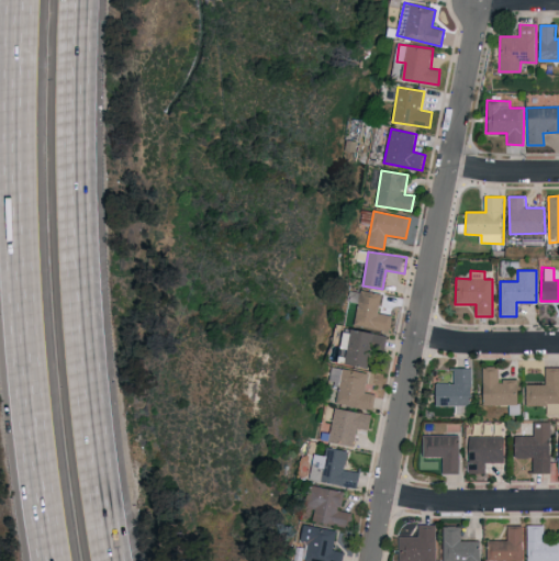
[(348,325),(390,331),(392,315),(378,313),(381,294),(353,290),(348,325)]
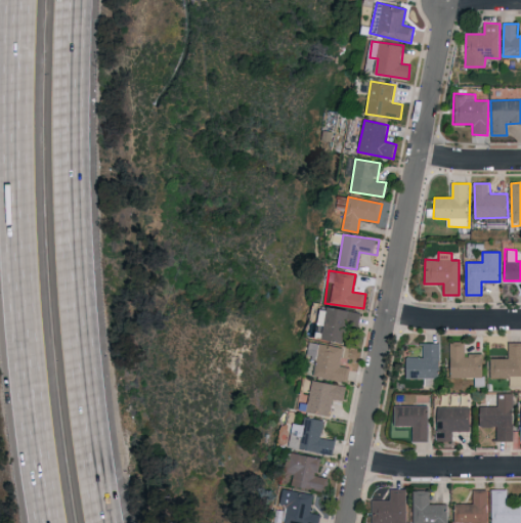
[(339,343),(342,324),(358,327),(360,313),(323,306),(317,339),(339,343)]
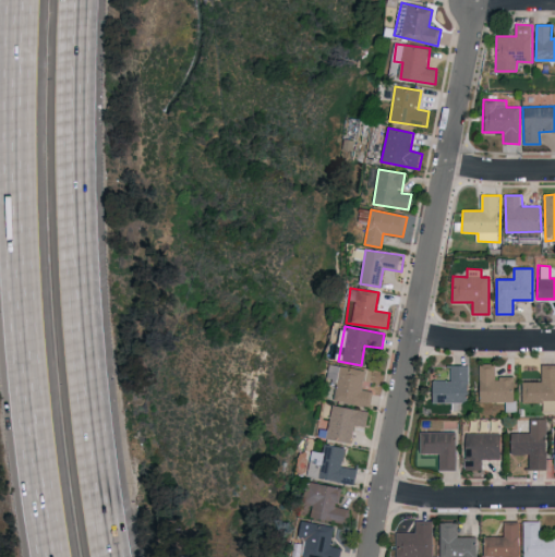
[(364,371),(328,364),(326,382),(335,383),(332,401),(371,407),(373,391),(362,390),(364,371)]
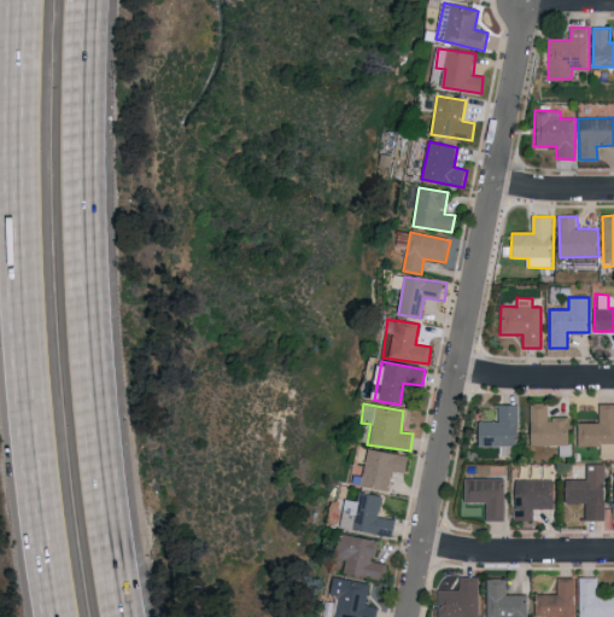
[(567,446),(568,418),(547,418),(548,403),(528,403),(527,444),(567,446)]
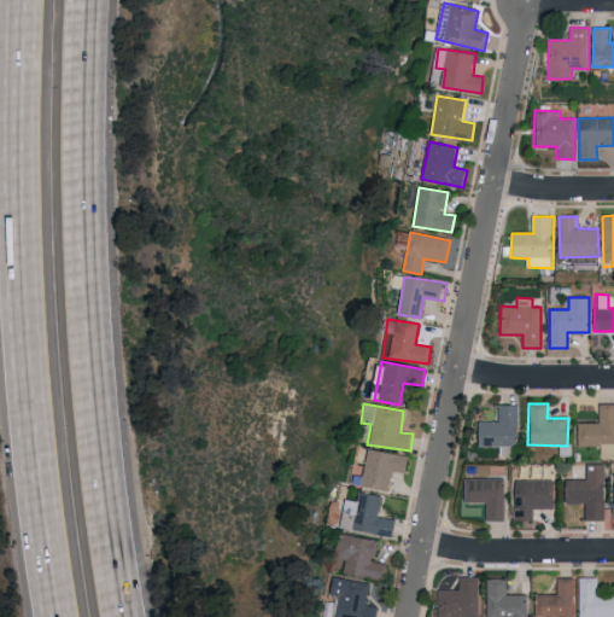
[(578,423),(577,446),(601,447),(601,457),(613,457),(613,403),(598,403),(598,423),(578,423)]
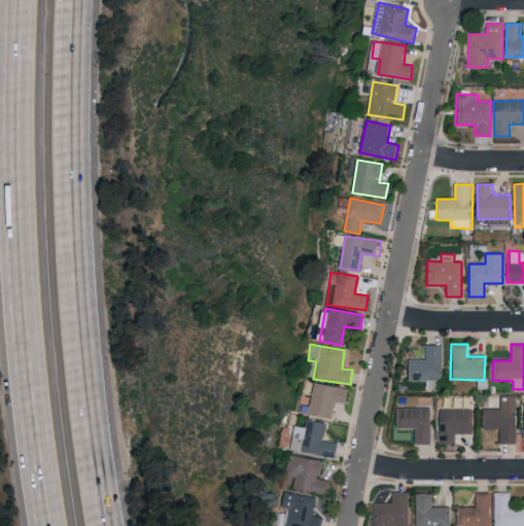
[(408,380),(442,381),(443,345),(425,345),(425,359),(408,358),(408,380)]
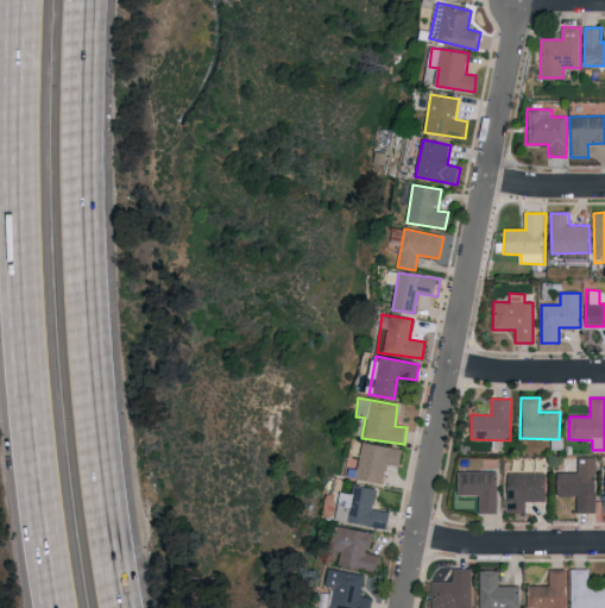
[(401,450),(355,442),(352,462),(357,463),(354,480),(382,484),(385,464),(398,467),(401,450)]
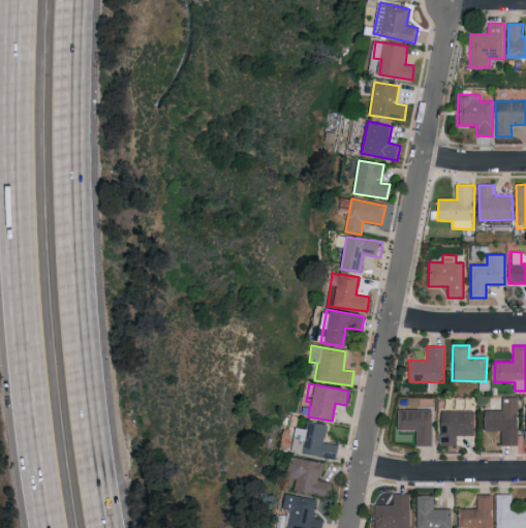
[(483,410),(483,431),(501,431),(501,445),(519,445),(519,398),(502,398),(502,410),(483,410)]
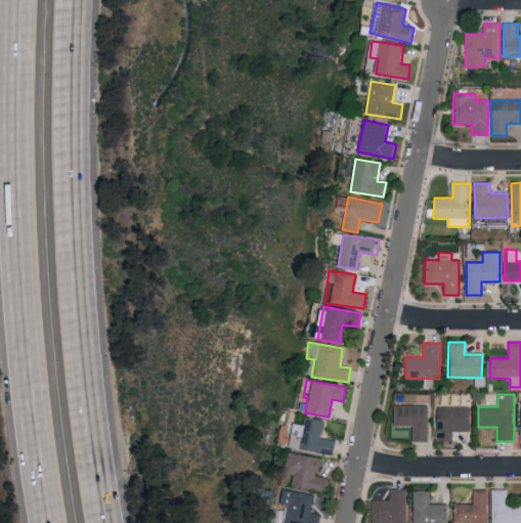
[(430,441),(430,405),(395,405),(395,427),(411,426),(411,441),(430,441)]
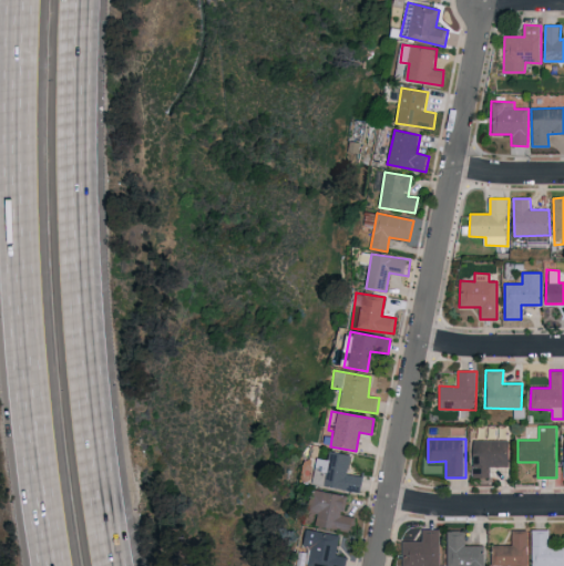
[(508,440),(472,440),(473,479),(491,477),(491,467),(508,466),(508,440)]
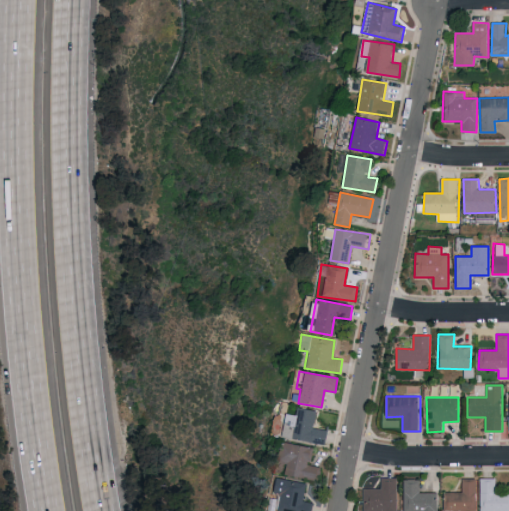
[(316,411),(297,408),(296,415),(285,414),(282,438),(325,444),(327,430),(313,428),(316,411)]
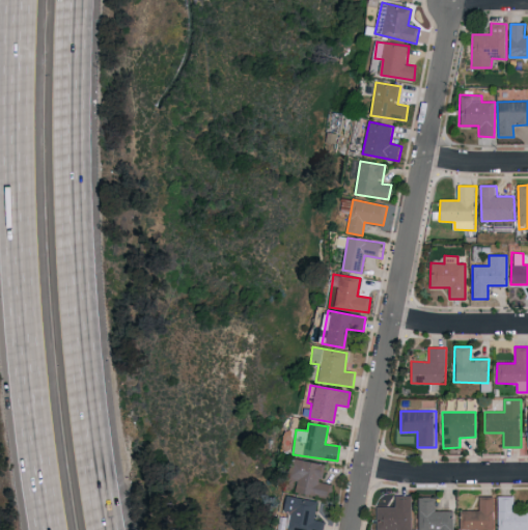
[(285,492),(329,499),(332,483),(323,481),(326,465),(292,458),(285,492)]
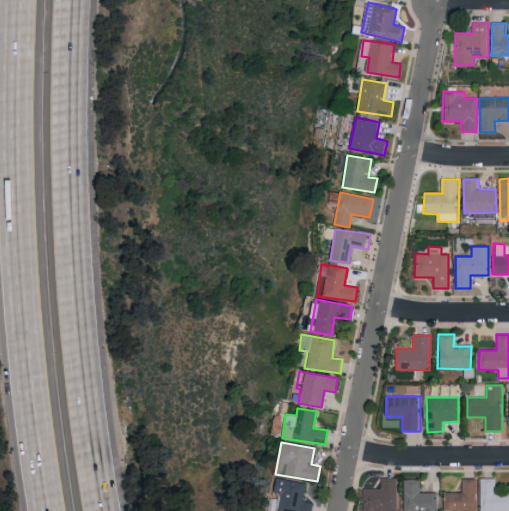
[(306,484),(274,478),(268,509),(275,510),(313,510),(315,504),(302,501),(306,484)]
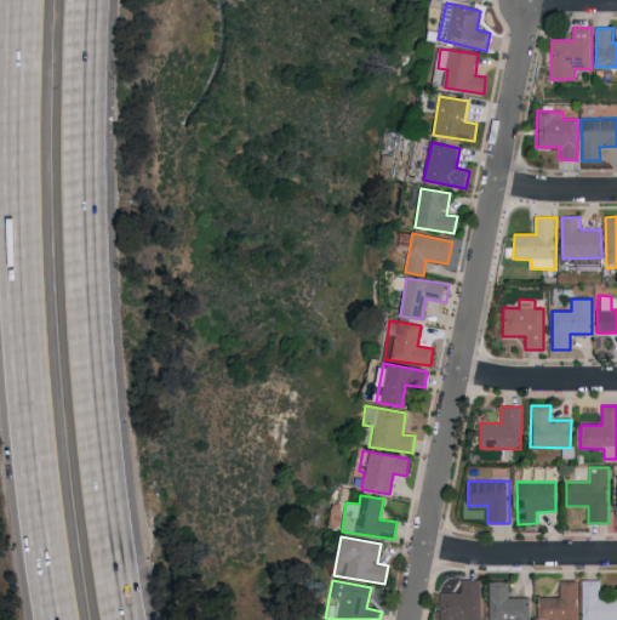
[(616,619),(616,598),(600,599),(600,580),(581,580),(581,619),(616,619)]
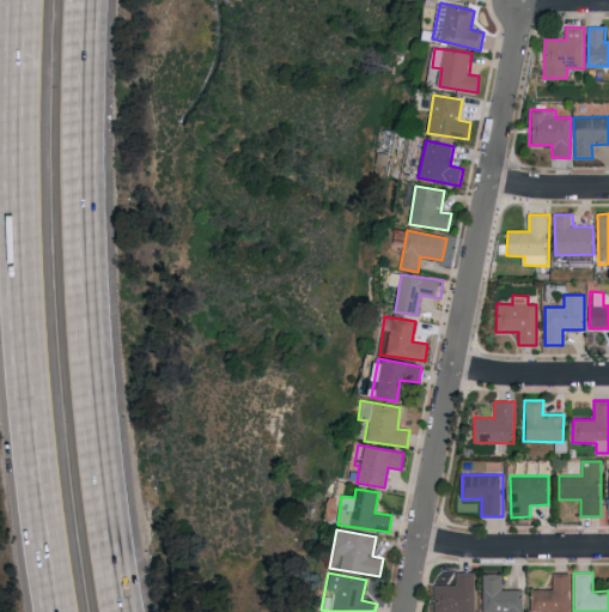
[(434,586),(434,611),(476,611),(476,574),(456,574),(457,586),(434,586)]
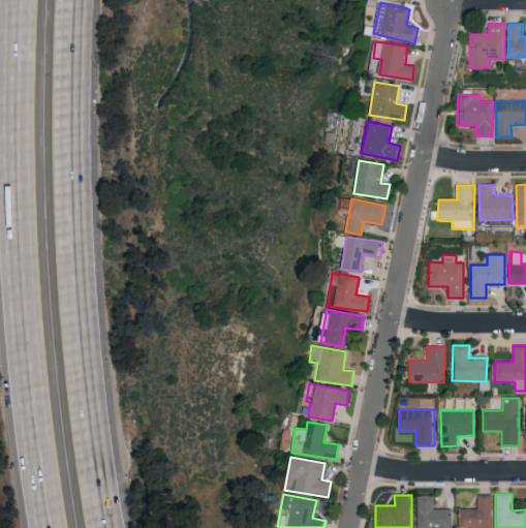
[(453,527),(454,509),(434,509),(434,495),(418,495),(418,527),(453,527)]
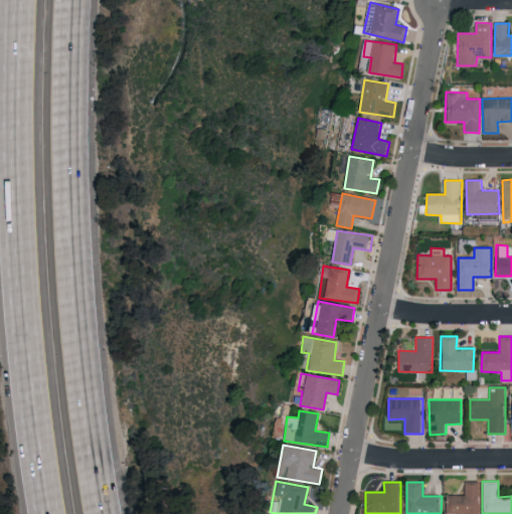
[(479,483),(465,483),(464,496),(446,495),(446,513),(477,513),(479,483)]
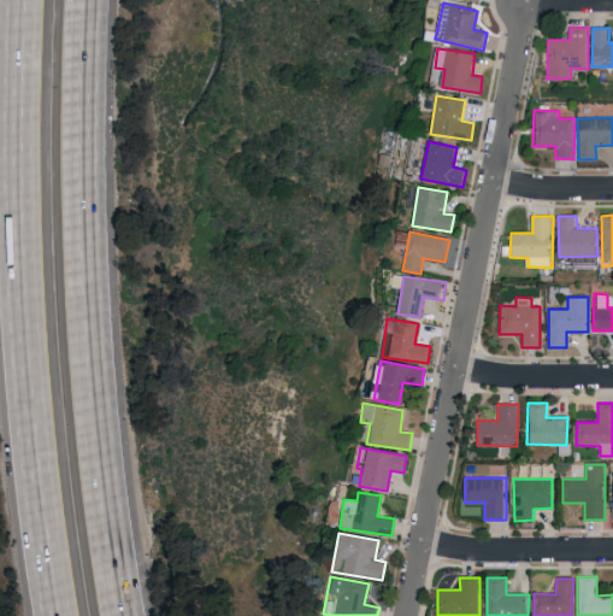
All buildings are outlined.
